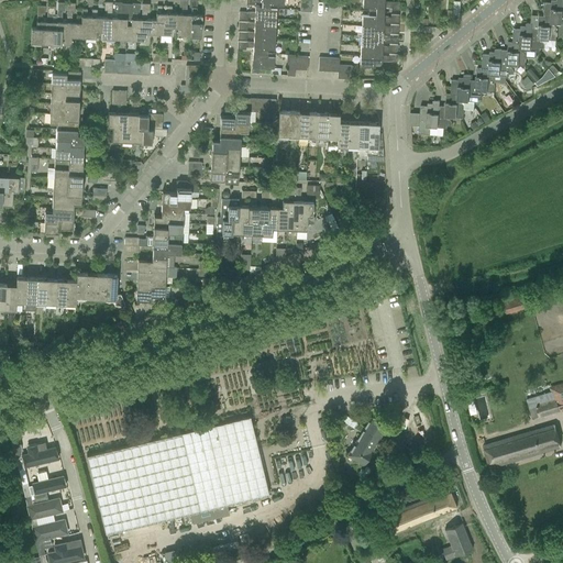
[(176,14),(176,28),(180,28),(179,35),(190,35),(191,21),(186,21),(186,14),(186,0),(178,0),(179,7),(181,7),(181,13),(181,14),(176,14)]
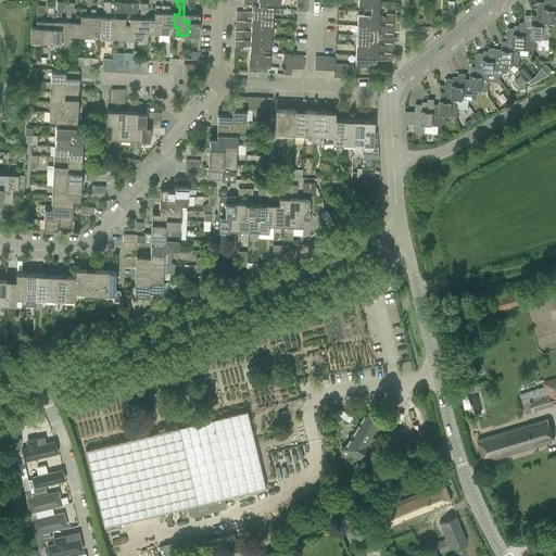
[(184,14),(184,21),(189,21),(188,35),(199,36),(200,15),(193,15),(193,0),(187,0),(187,8),(189,8),(189,14),(184,14)]
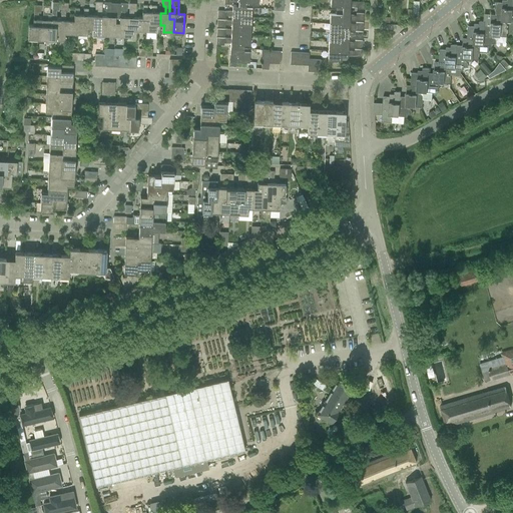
[(223,0),(224,4),(231,5),(231,2),(238,3),(237,7),(251,8),(251,4),(258,4),(258,0),(223,0)]
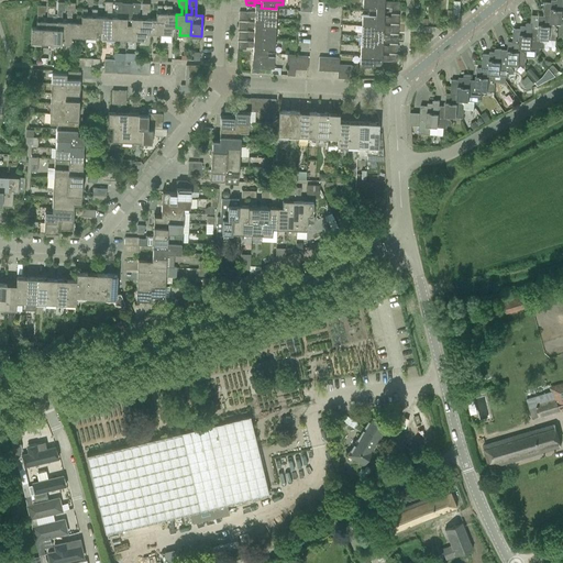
[(299,0),(299,11),(310,12),(310,0),(299,0)]
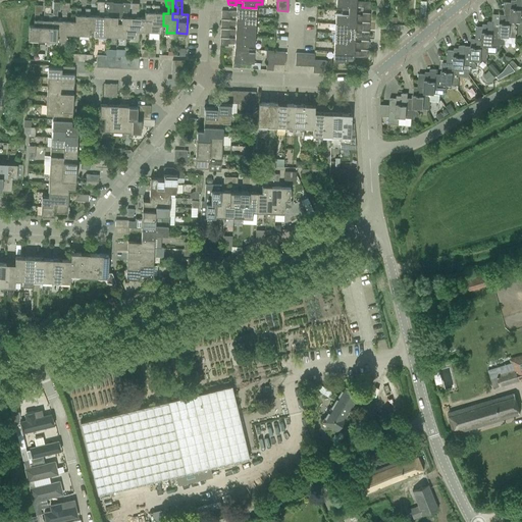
[(336,0),(336,6),(343,6),(343,10),(357,11),(357,7),(363,7),(363,9),(370,9),(370,2),(358,2),(356,2),(356,0),(336,0)]
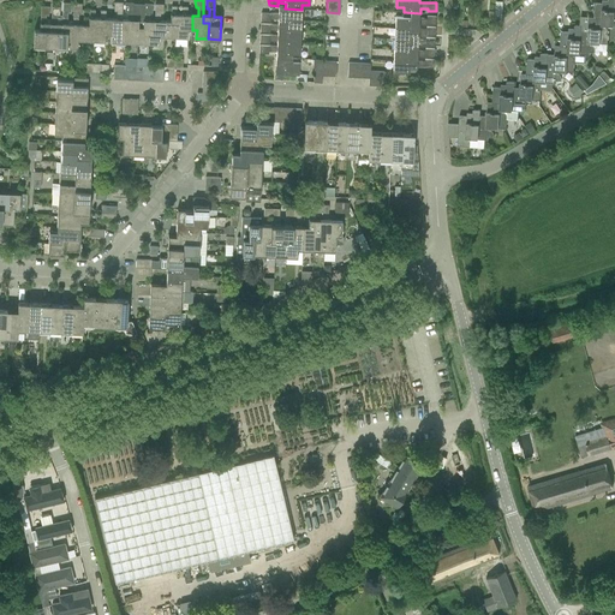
[(595,3),(593,17),(593,18),(602,18),(599,43),(607,43),(608,30),(605,28),(604,28),(604,25),(614,25),(614,5),(614,3),(614,0),(608,0),(609,0),(604,0),(602,0),(602,3),(595,3)]
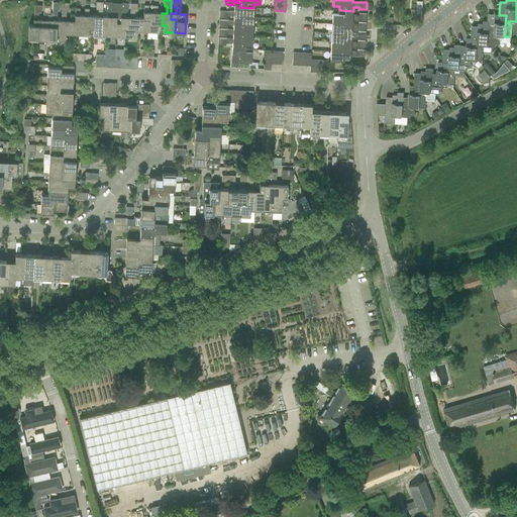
[(47,26),(47,39),(57,39),(58,26),(61,27),(61,18),(57,18),(57,10),(59,10),(60,3),(53,2),(52,14),(52,26),(47,26)]
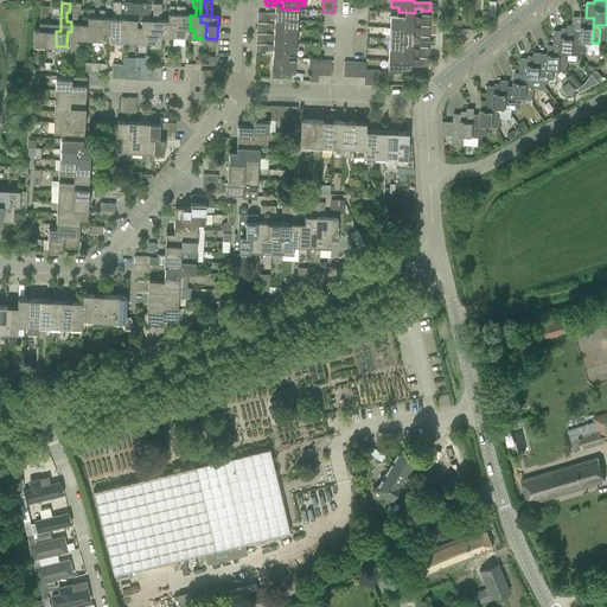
[(108,34),(108,42),(125,43),(126,26),(120,26),(120,19),(121,4),(121,2),(113,2),(113,11),(115,12),(115,18),(115,19),(109,19),(108,34)]
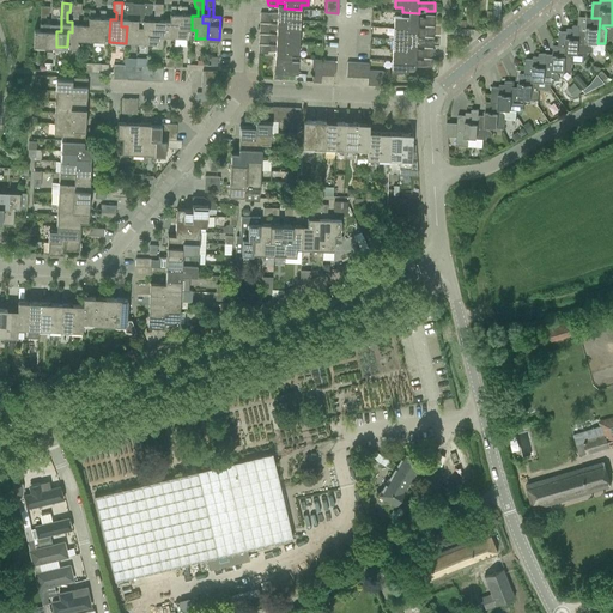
[(121,19),(121,26),(127,26),(126,43),(137,43),(138,28),(143,28),(143,19),(144,5),(133,5),(133,4),(125,2),(125,4),(123,12),(127,12),(126,19),(121,19)]
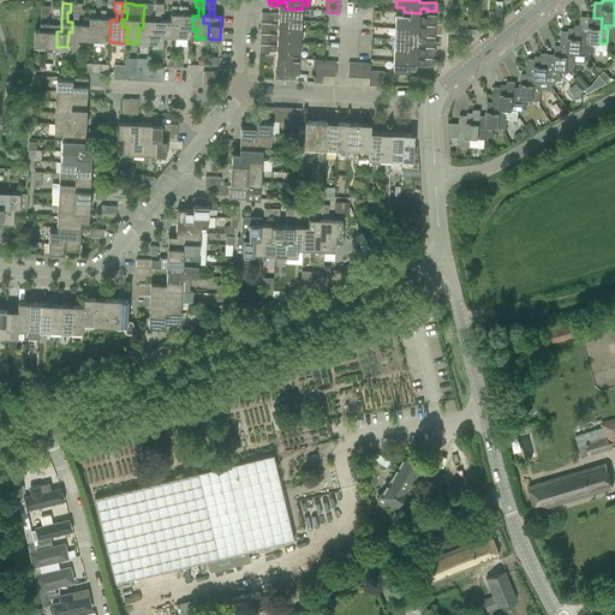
[(69,31),(67,47),(77,48),(78,41),(83,41),(83,25),(79,25),(78,25),(78,13),(81,13),(82,10),(82,4),(73,4),(72,22),(72,33),(69,31)]
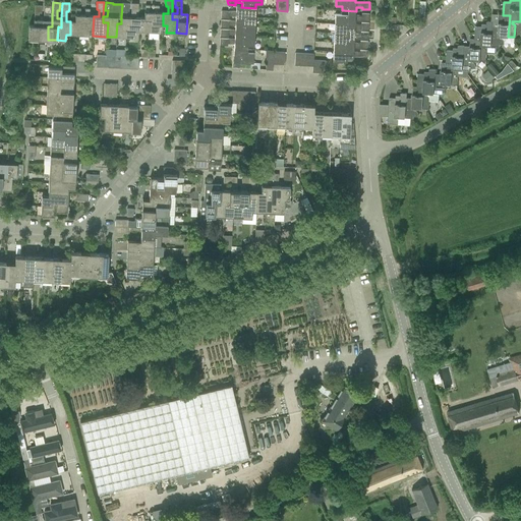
[(117,23),(116,37),(125,38),(126,23),(130,23),(130,17),(126,16),(126,11),(128,11),(129,4),(129,3),(122,3),(122,4),(121,16),(121,23),(117,23)]
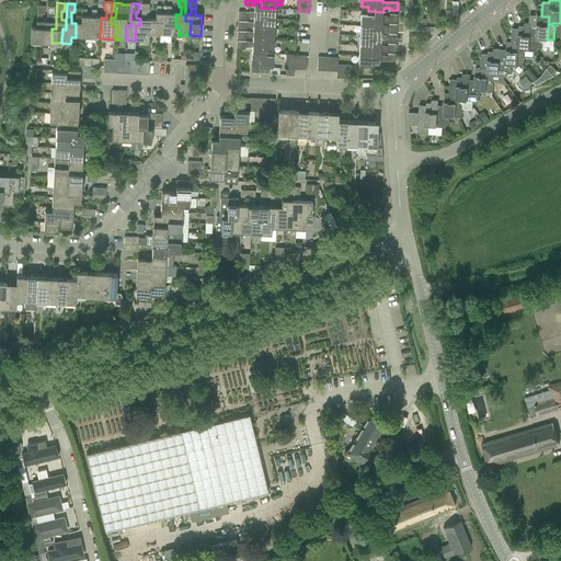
[(136,25),(135,41),(145,41),(146,33),(147,33),(150,34),(151,19),(146,19),(146,12),(148,12),(149,6),(149,4),(141,3),(141,4),(140,19),(140,25),(136,25)]
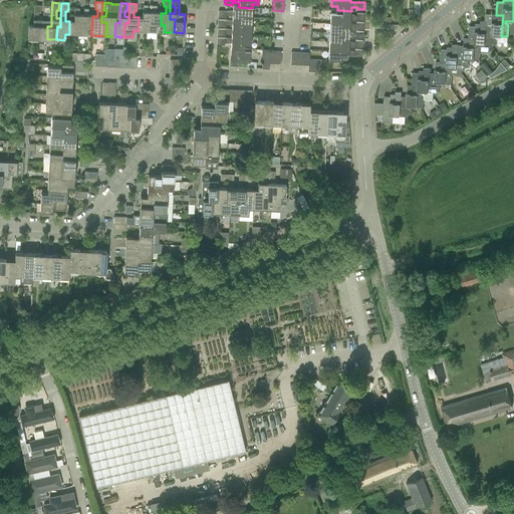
[(29,24),(28,38),(37,38),(38,25),(42,26),(42,17),(38,17),(38,13),(40,13),(41,6),(34,5),(34,7),(33,19),(33,25),(29,24)]
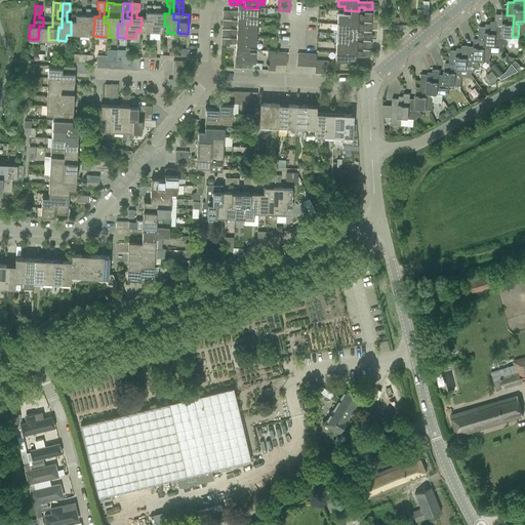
[(142,17),(140,32),(150,32),(151,18),(155,18),(155,12),(151,12),(151,5),(146,5),(146,11),(146,17),(142,17)]
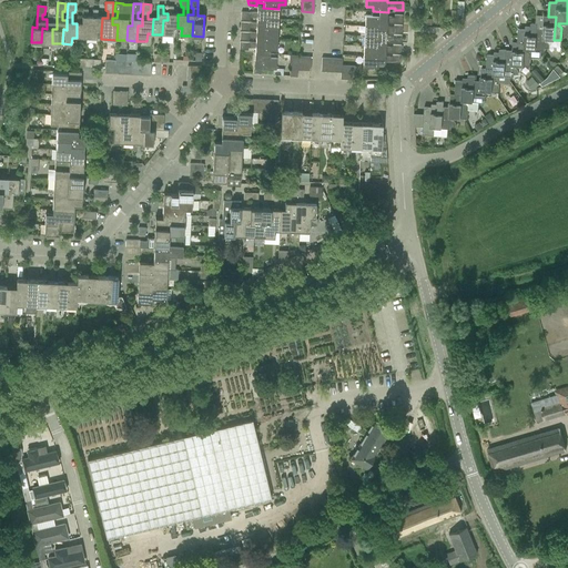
[(42,28),(41,42),(52,43),(52,29),(57,29),(57,16),(54,14),(56,7),(48,7),(47,19),(47,29),(42,28)]
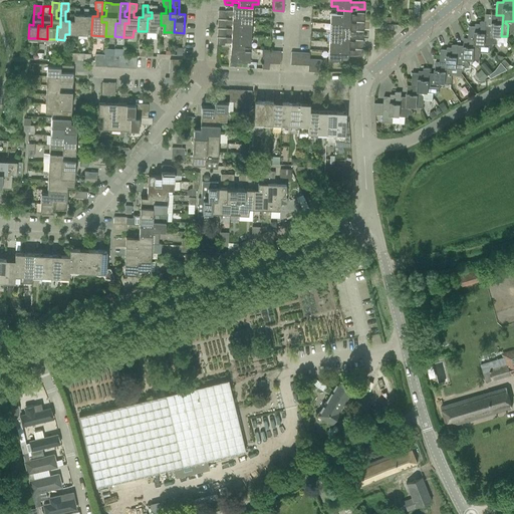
[(148,18),(147,31),(157,32),(157,25),(161,25),(161,13),(157,12),(157,6),(152,6),(152,12),(152,18),(148,18)]
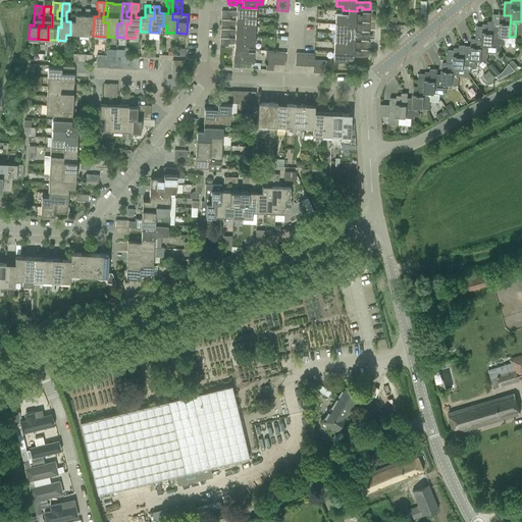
[(221,11),(221,18),(229,18),(229,16),(236,16),(236,21),(242,21),(242,17),(255,17),(256,8),(242,7),(236,7),(236,12),(227,11),(221,11)]
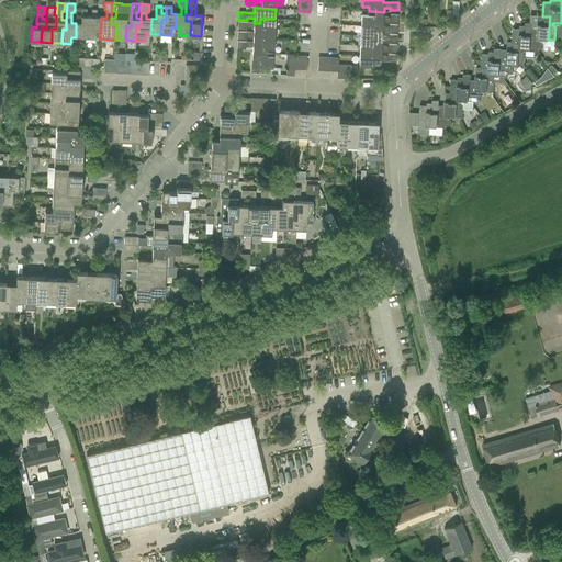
[(76,23),(76,37),(86,37),(87,23),(91,23),(91,17),(87,17),(87,15),(87,10),(81,9),(81,23),(76,23)]
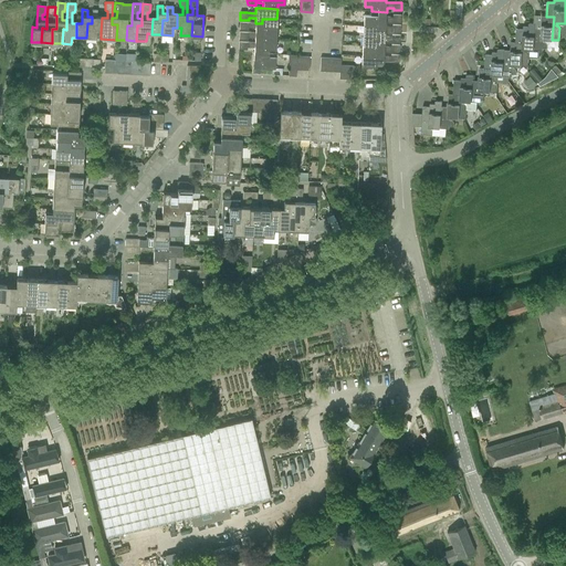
[(87,23),(86,38),(96,39),(97,31),(101,32),(102,18),(97,17),(97,10),(92,10),(92,17),(92,23),(87,23)]
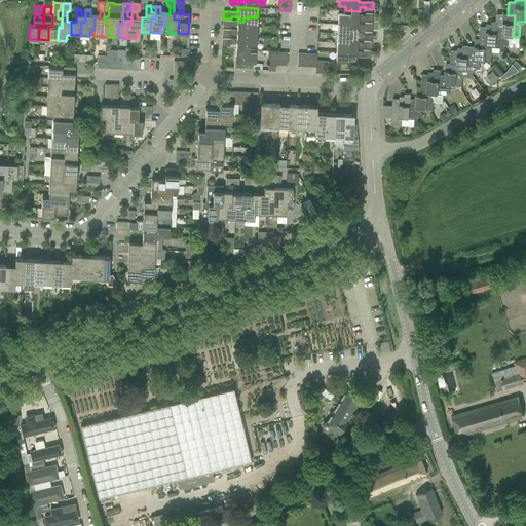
[(339,14),(338,25),(351,25),(351,21),(359,21),(372,22),(373,14),(366,14),(366,16),(359,16),(360,11),(345,10),(345,14),(339,14)]
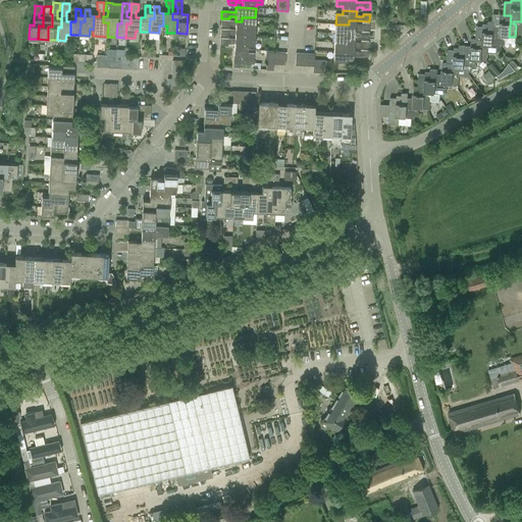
[(493,25),(491,46),(498,46),(501,47),(501,44),(505,44),(505,43),(514,44),(515,37),(509,37),(511,15),(504,15),(504,14),(500,14),(499,27),(493,25)]
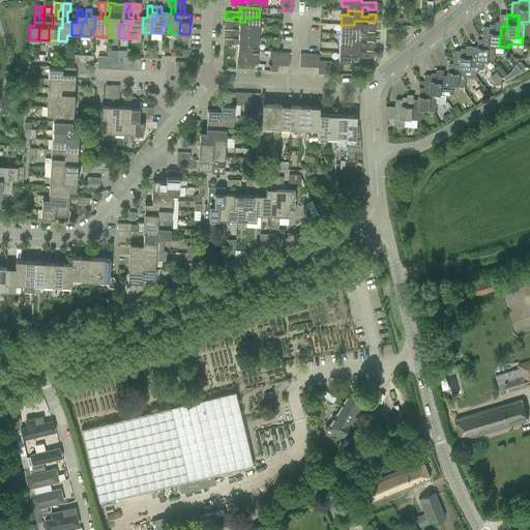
[(225,21),(224,28),(232,28),(232,26),(238,26),(238,31),(244,31),(245,27),(259,27),(259,18),(245,18),(245,22),(239,22),(225,21)]
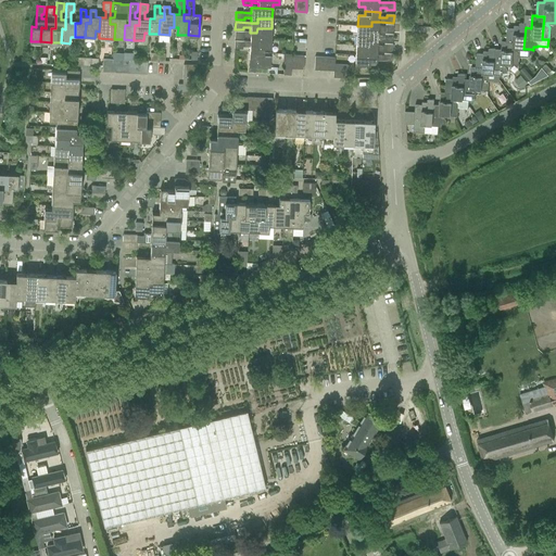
[(357,26),(357,35),(371,36),(371,32),(379,32),(393,33),(393,25),(387,24),(386,27),(379,27),(379,22),(371,22),(371,26),(357,26)]
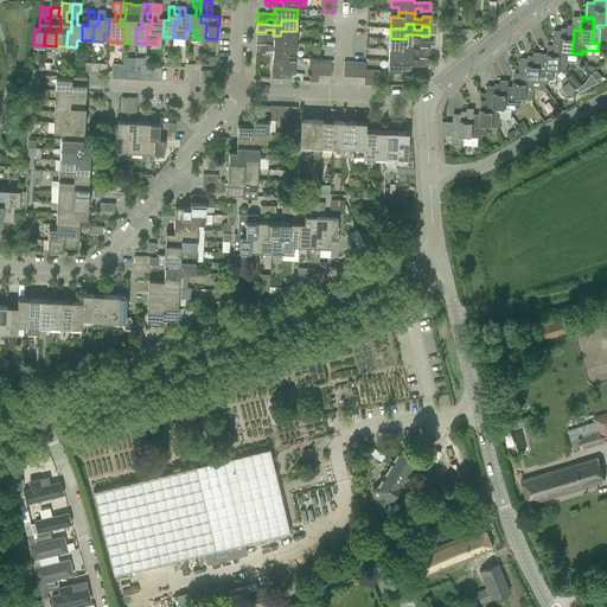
[(553,45),(561,46),(558,71),(566,71),(567,62),(576,63),(579,61),(577,59),(579,53),(572,53),(574,30),(574,25),(573,25),(568,25),(568,29),(561,27),(561,31),(554,31),(553,45)]
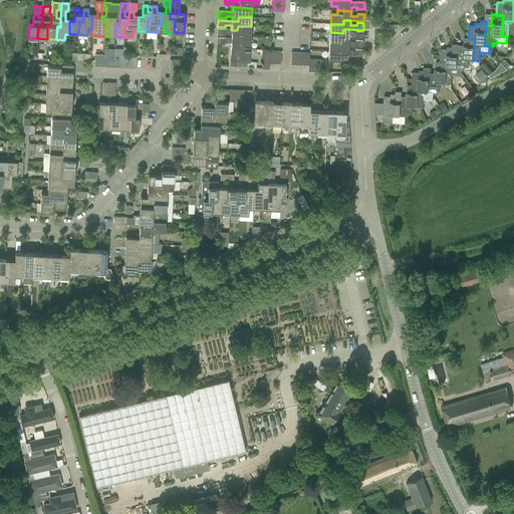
[(217,29),(217,36),(225,36),(225,34),(231,34),(231,39),(237,39),(237,35),(251,35),(251,26),(238,26),(237,30),(231,30),(217,29)]
